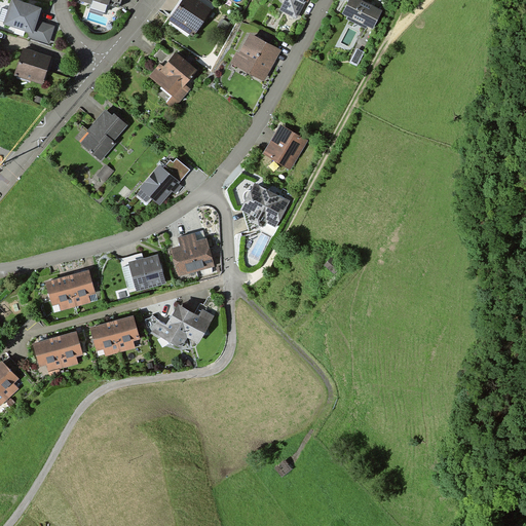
[(41,10),(10,0),(0,0),(0,30),(50,47),(58,28),(37,21),(41,10)]
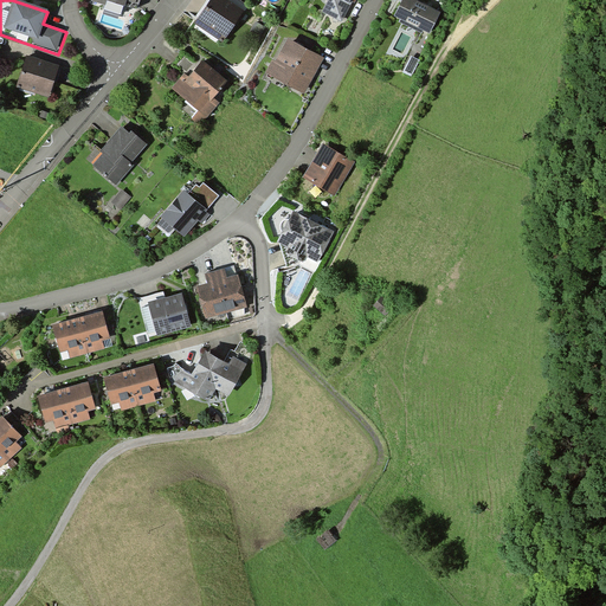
[(134,20),(140,0),(90,0),(89,6),(134,20)]
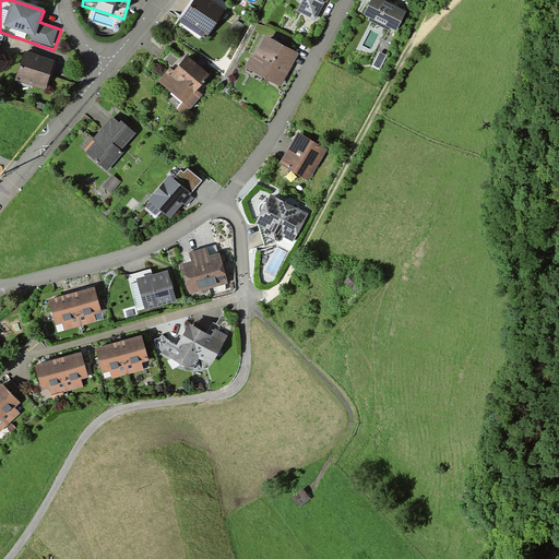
[(205,43),(226,12),(206,0),(194,0),(178,24),(205,43)]
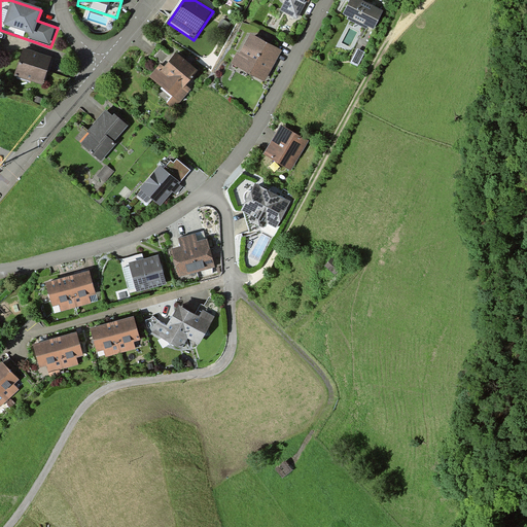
[(299,18),(306,0),(285,0),(281,10),(299,18)]
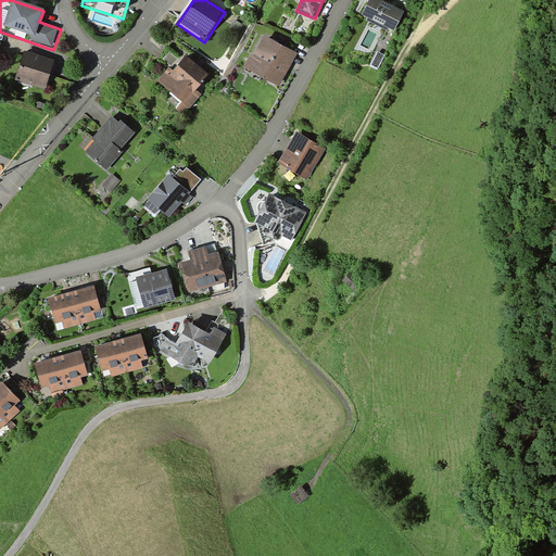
[(404,12),(377,0),(366,0),(359,15),(395,32),(404,12)]
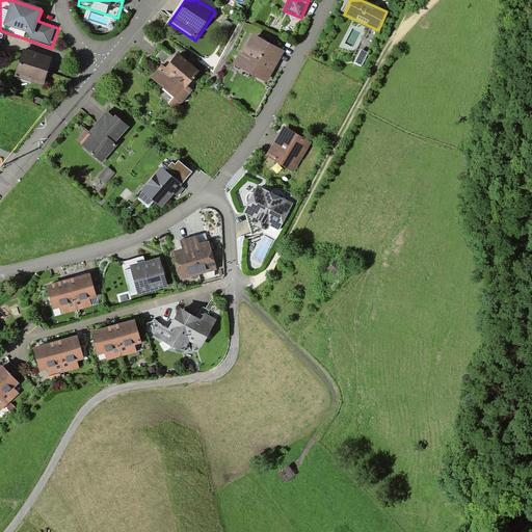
[(268,85),(285,52),(251,35),(235,68),(268,85)]
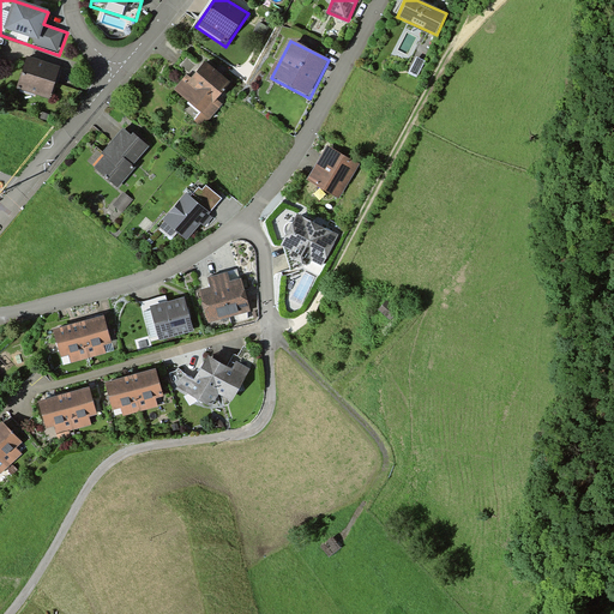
[(60,68),(26,59),(17,91),(50,101),(60,68)]
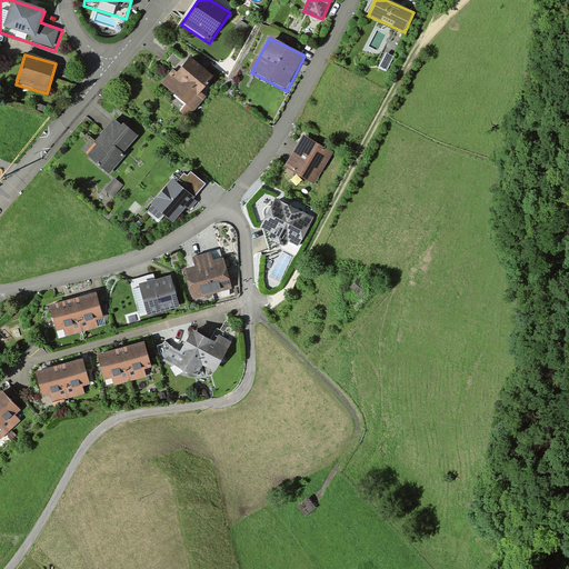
[(215,77),(189,56),(165,87),(187,105),(181,112),(190,119),(206,100),(200,96),(215,77)]
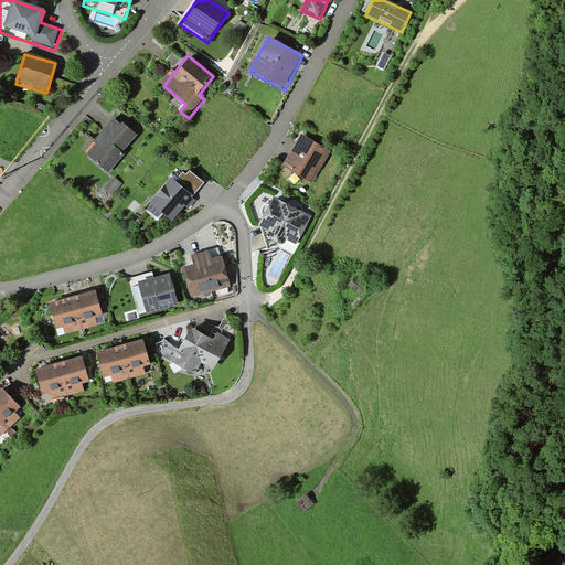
[(139,137),(114,116),(92,141),(94,145),(85,156),(110,178),(128,156),(125,153),(139,137)]
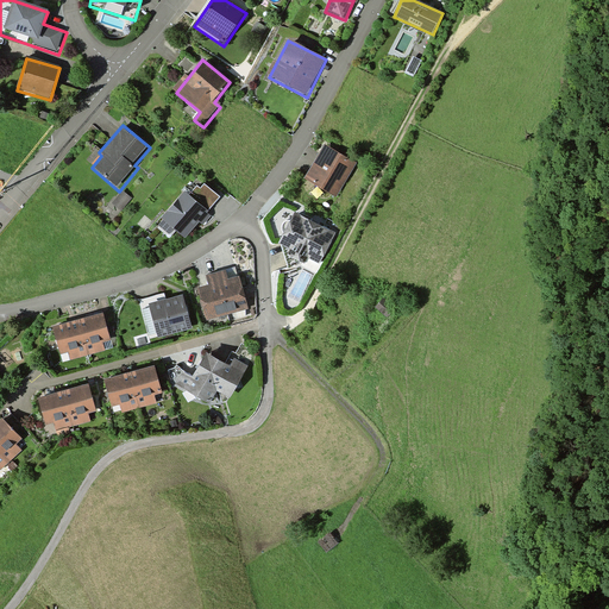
[(358,164),(326,145),(306,182),(337,200),(358,164)]
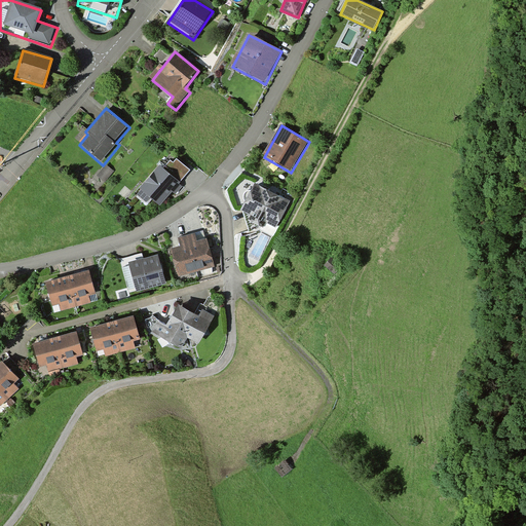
[(141,189),(159,204),(177,183),(159,167),(141,189)]
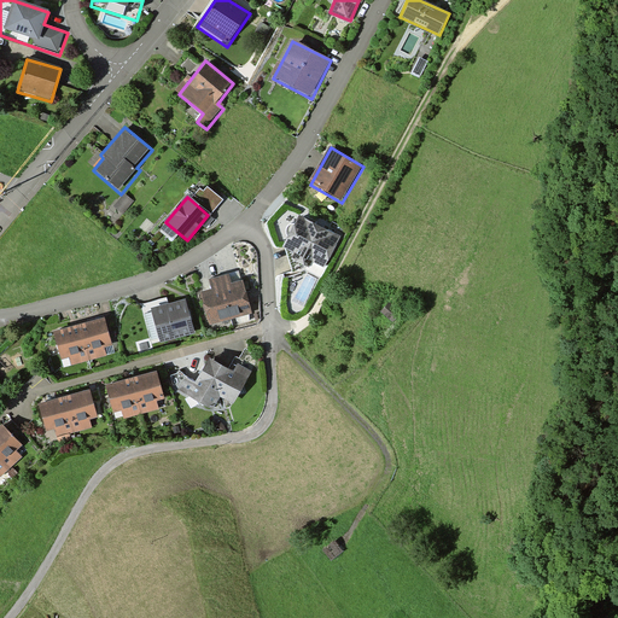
[(324,267),(339,238),(299,216),(284,246),(324,267)]
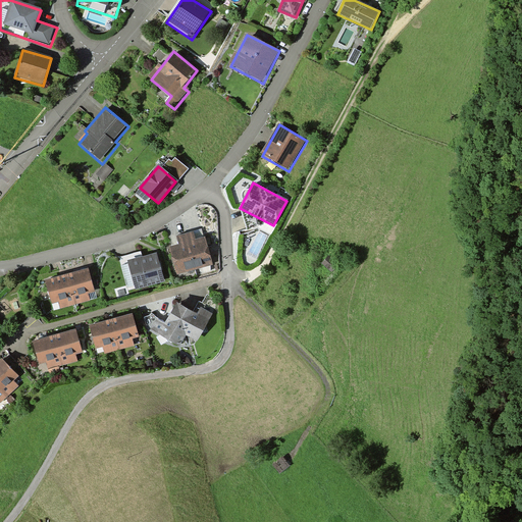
[(170,248),(177,275),(215,266),(208,239),(198,241),(195,232),(190,233),(181,236),(178,237),(180,246),(170,248)]
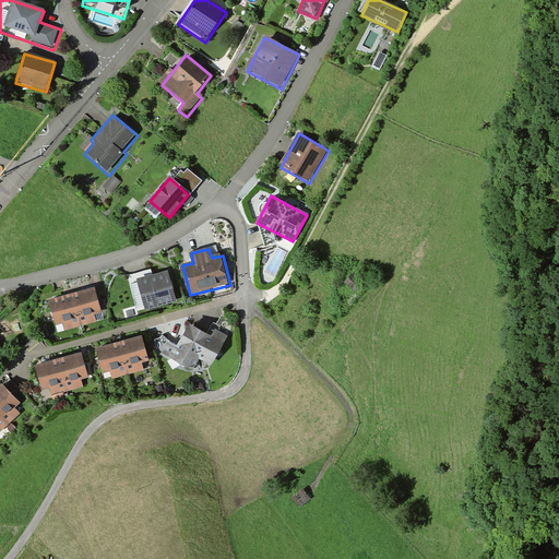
[(179,302),(171,272),(154,277),(152,270),(129,276),(139,313),(179,302)]
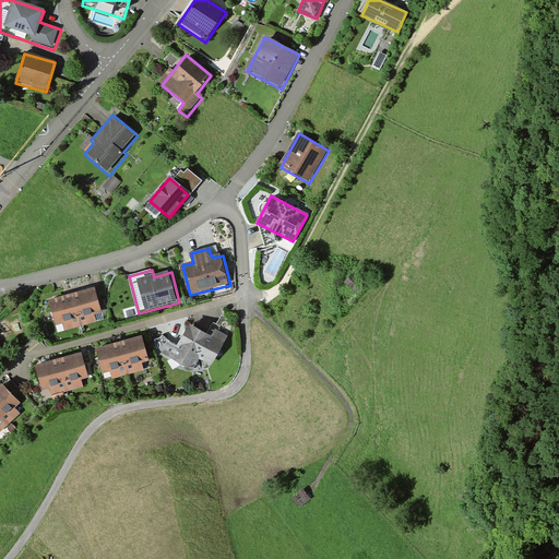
[(352,274),(342,286),(354,297),(364,286),(352,274)]
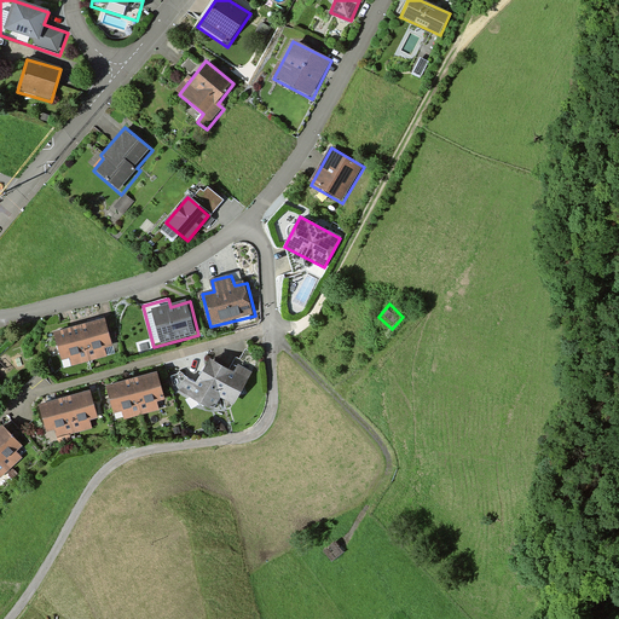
[(71,328),(55,331),(64,369),(116,356),(105,318),(88,323),(71,328)]
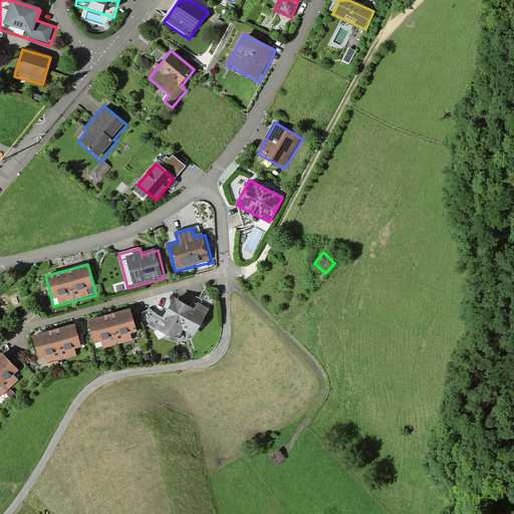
[(185,303),(175,297),(163,317),(160,315),(156,313),(150,323),(176,339),(181,331),(194,338),(217,299),(205,292),(195,309),(185,303)]
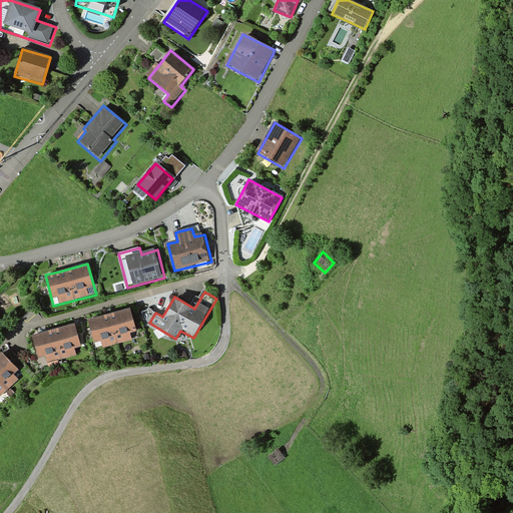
[(102,317),(88,321),(96,352),(140,340),(132,309),(117,313),(102,317)]
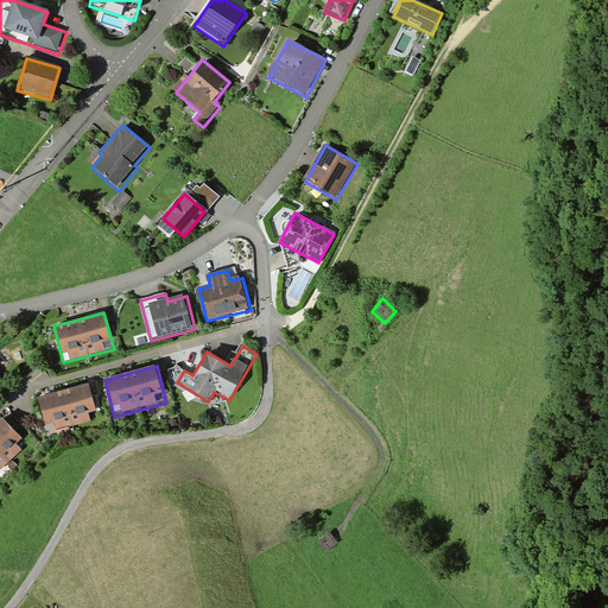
[(56,393),(39,397),(49,434),(99,422),(89,385),(73,388),(56,393)]
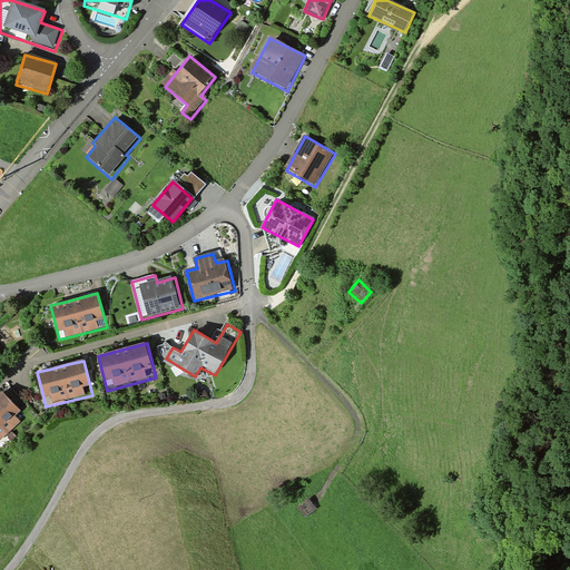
[(0,443),(28,418),(5,391),(0,395),(0,443)]
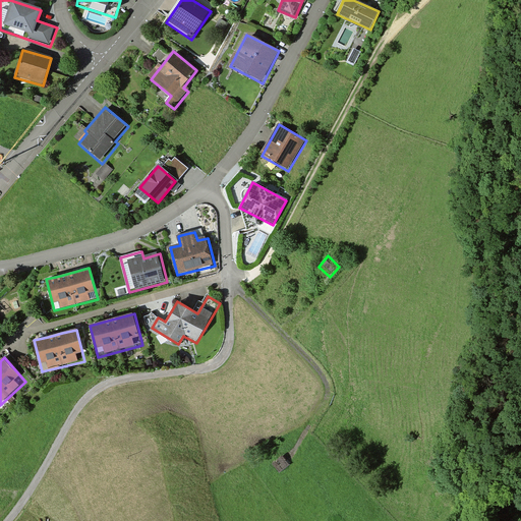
[(282,456),(271,465),(280,476),(291,467),(282,456)]
